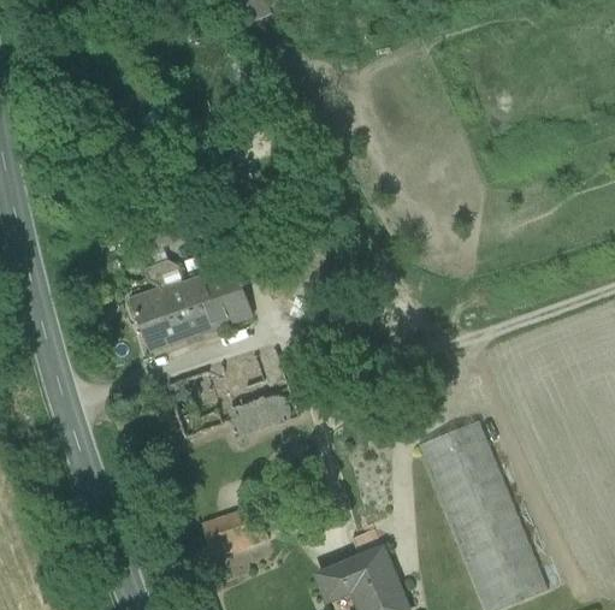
[(229,167),(235,187),(249,183),(244,164),(229,167)]
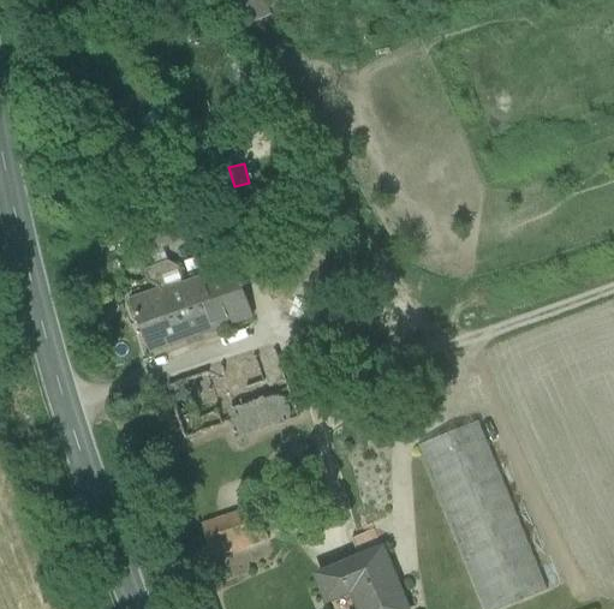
[(189,204),(145,220),(155,245),(197,230),(189,204)]
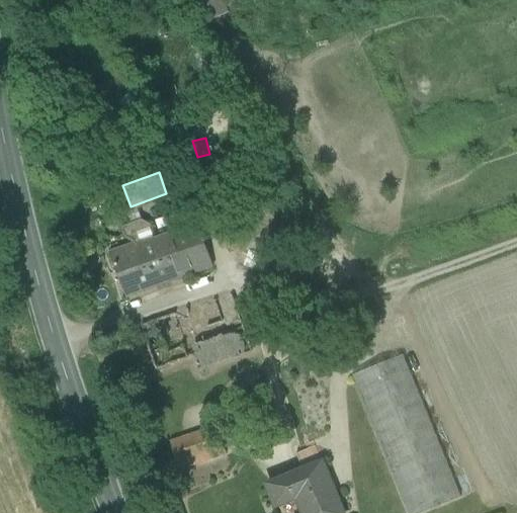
[(250,195),(243,215),(254,219),(261,200),(250,195)]
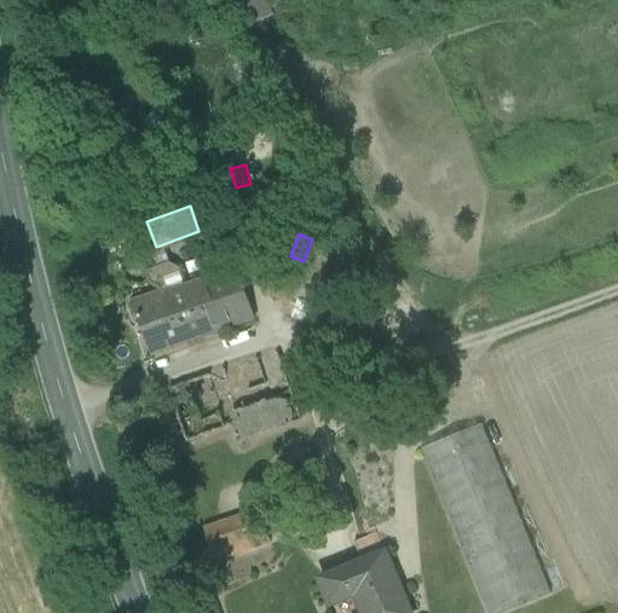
[(356,273),(346,252),(312,240),(304,261),(336,275),(325,301),(342,307),(356,273)]
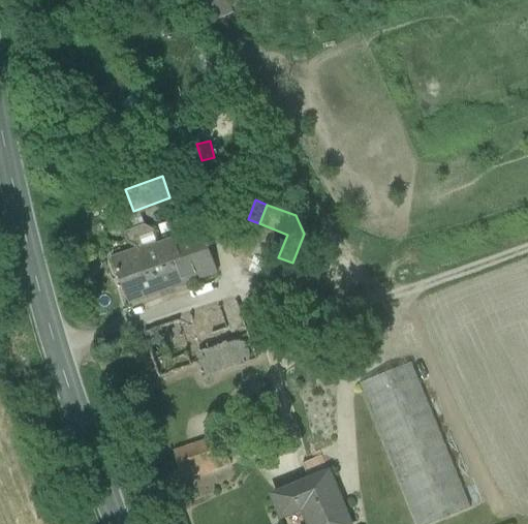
[(248,219),(239,242),(258,249),(278,257),(287,235),(259,223),(248,219)]
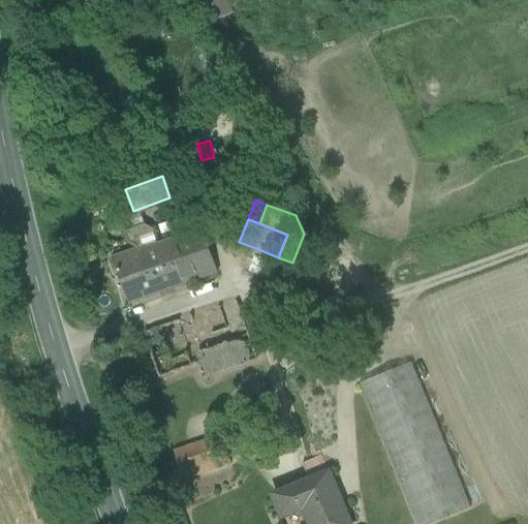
[(138,246),(160,238),(156,224),(146,220),(125,227),(129,239),(137,243),(138,246)]
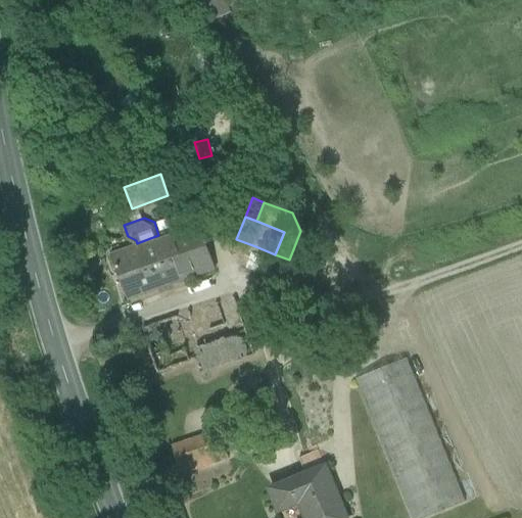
[(158,235),(137,243),(111,252),(129,297),(160,285),(188,275),(188,276),(217,266),(199,221),(171,230),(158,235)]
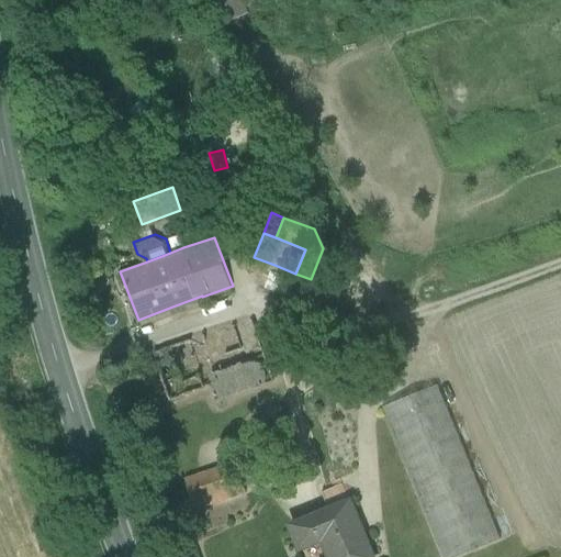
[(295,274),(275,265),(269,277),(304,294),(311,279),(295,274)]
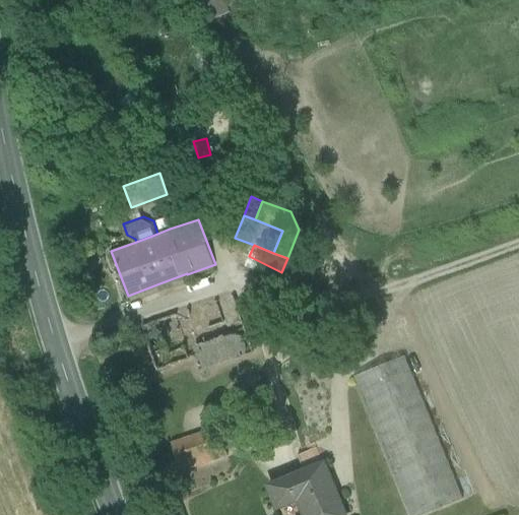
[(232,293),(163,316),(168,331),(161,333),(168,351),(184,346),(188,358),(199,353),(202,363),(250,346),(232,293)]
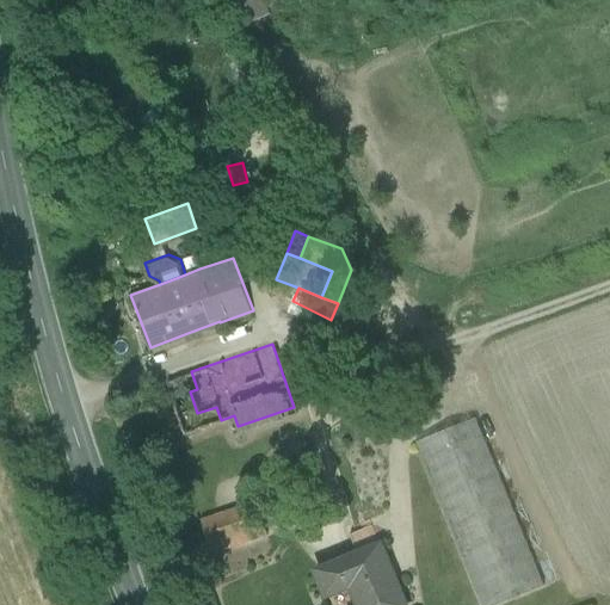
[(191,371),(167,380),(185,432),(221,420),(216,407),(197,413),(190,391),(197,389),(191,371)]
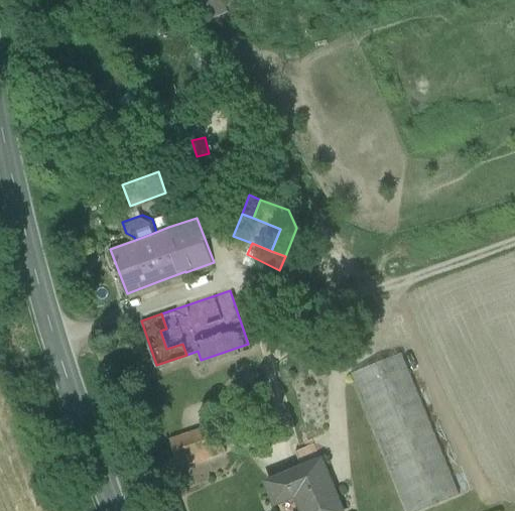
[(401,353),(349,374),(404,510),(419,510),(460,495),(401,353)]
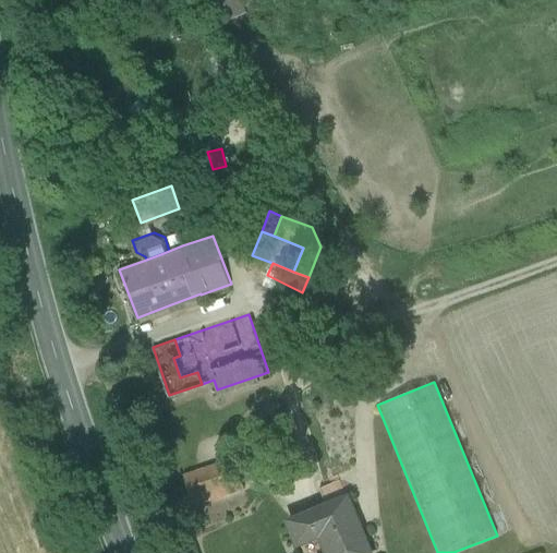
[(235,456),(184,472),(194,503),(245,487),(235,456)]
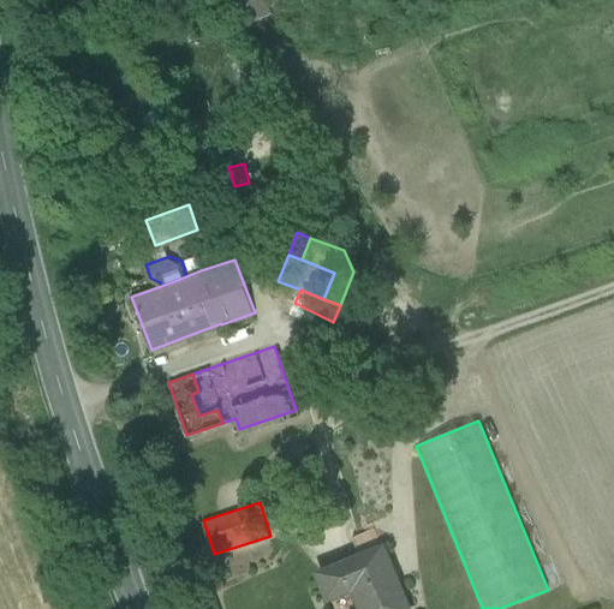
[(385,545),(319,571),(329,597),(355,586),(363,608),(407,608),(410,608),(385,545)]
